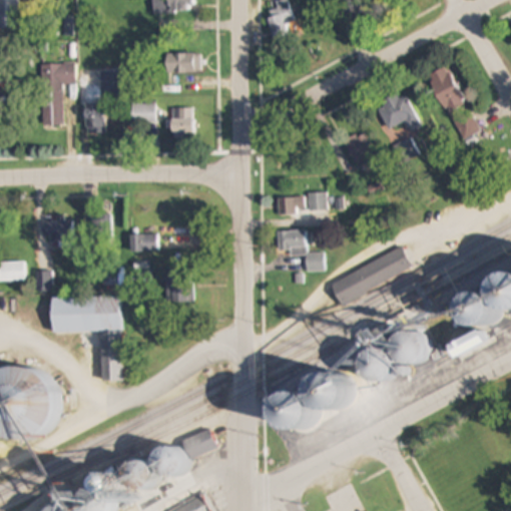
[(0,25),(17,26),(17,0),(0,0),(0,25)]
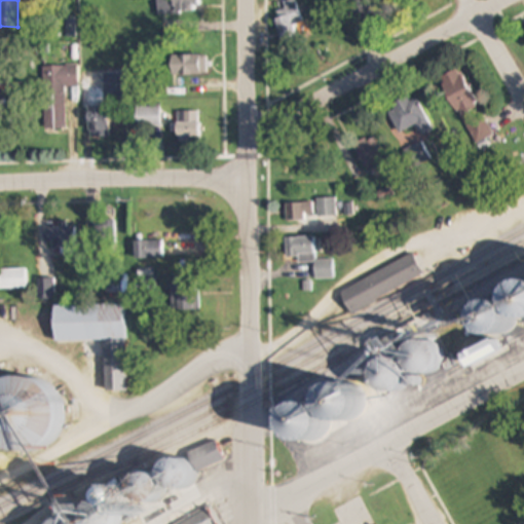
[(192,11),(192,0),(155,0),(156,12),(192,11)]
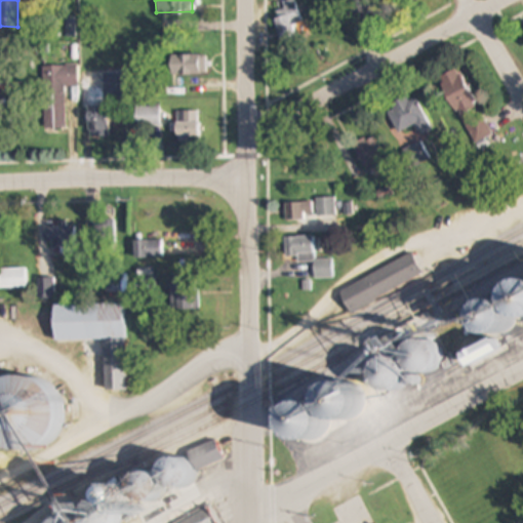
[(283,0),(280,1),(283,8),(271,12),(280,41),(295,37),(291,25),(302,22),(294,0),(283,0)]
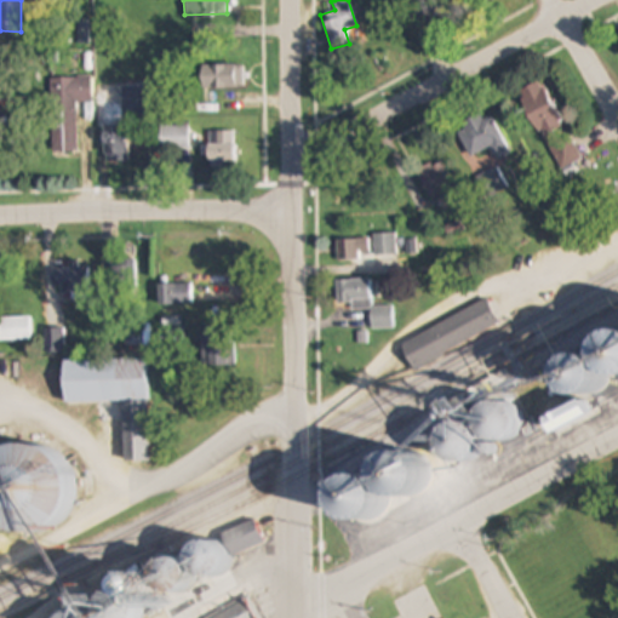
[(241,62),(207,62),(207,87),(241,87),(241,62)]
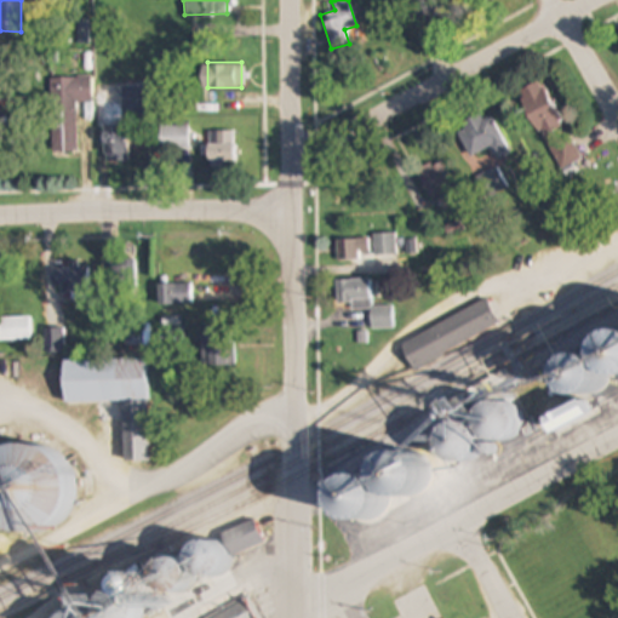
[(51,152),(76,152),(75,102),(91,102),(91,75),(50,76),(51,152)]
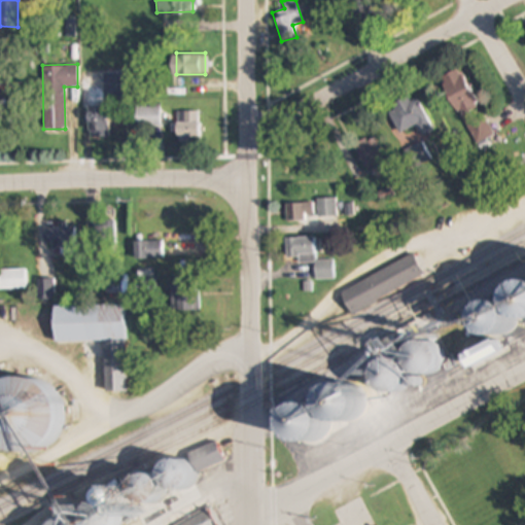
[(439,75),(455,115),(476,108),(459,68),(439,75)]
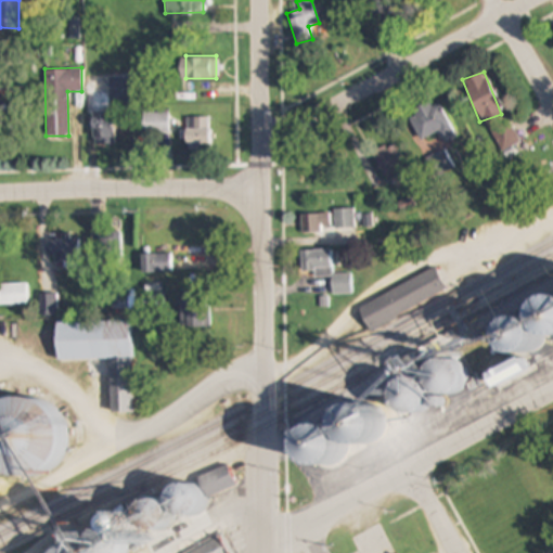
[(420,140),(438,131),(444,143),(454,138),(437,103),(408,117),(420,140)]
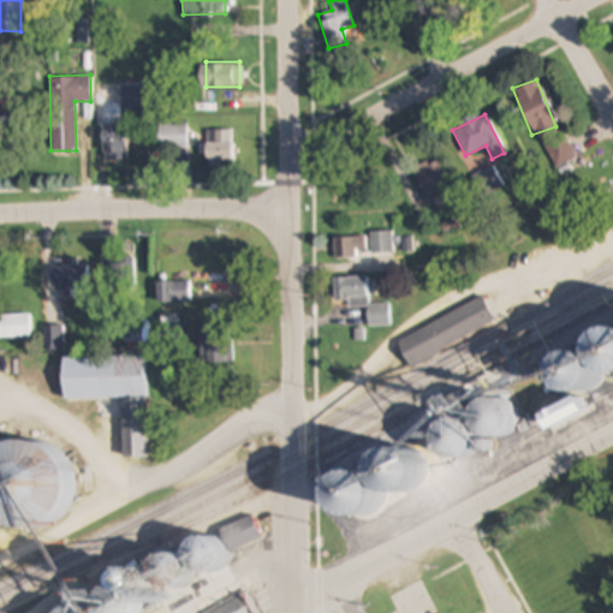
[(156,147),(186,147),(186,123),(156,123),(156,147)]
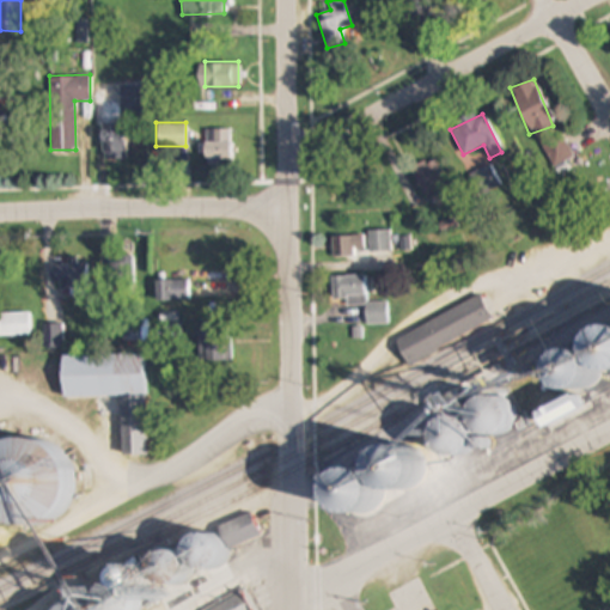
[(102,124),(102,157),(124,157),(124,124),(102,124)]
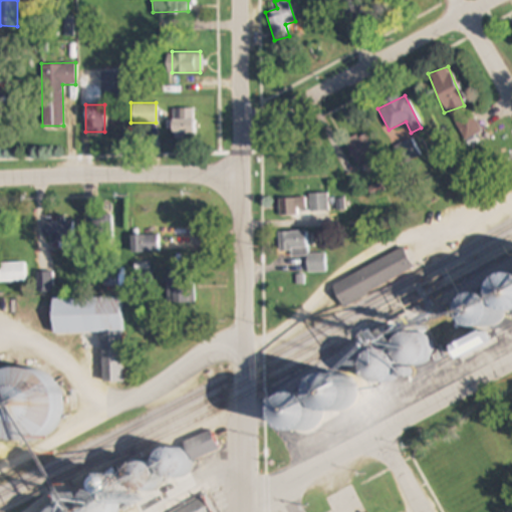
[(194,107),(172,107),(172,138),(194,138),(194,107)]
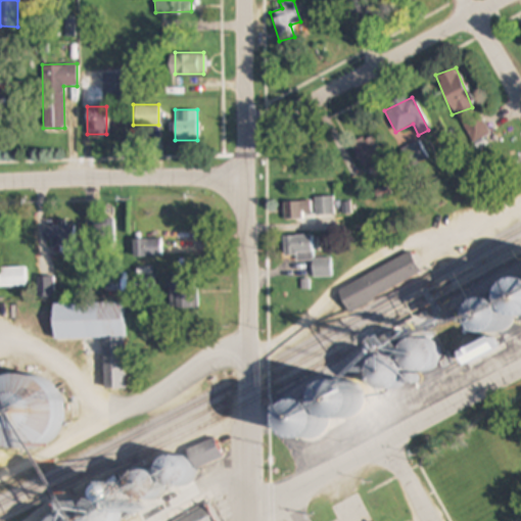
[(461,123),(472,142),(488,133),(477,113),(461,123)]
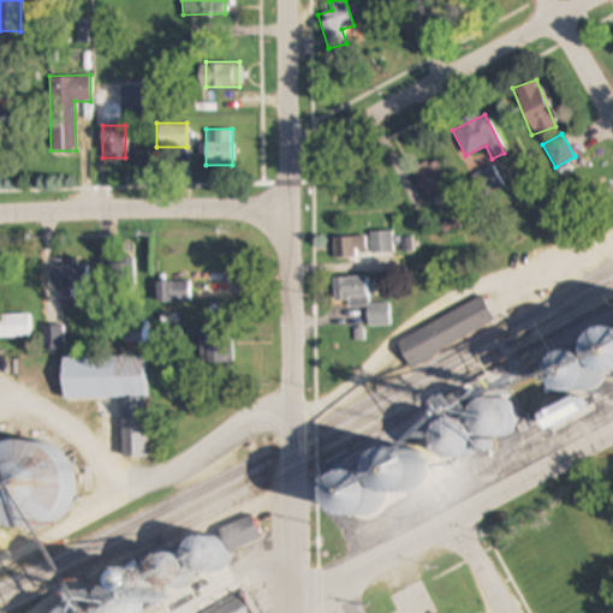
[(451,186),(435,156),(412,168),(428,198),(451,186)]
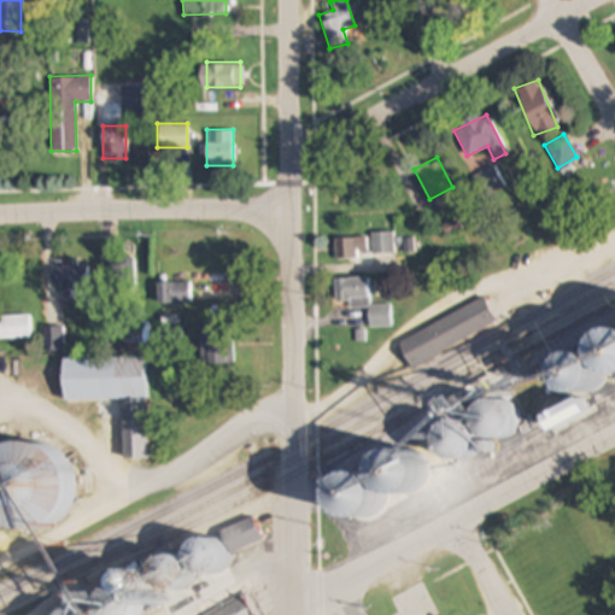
[(488,197),(503,181),(486,167),(473,183),(488,197)]
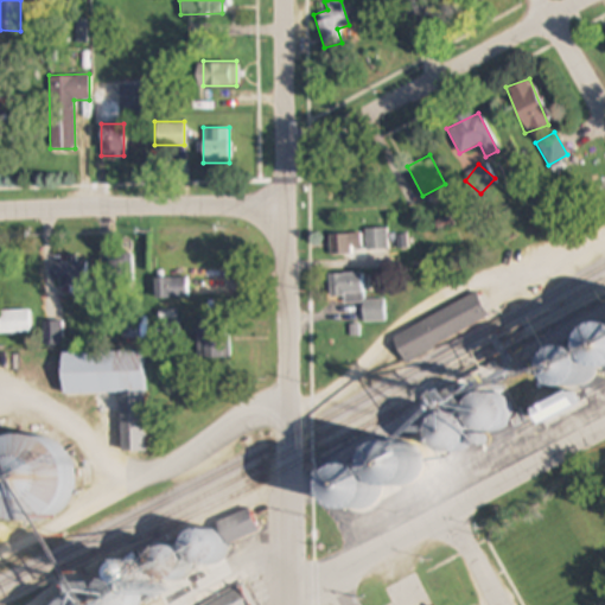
[(364,249),(384,249),(384,228),(364,228),(364,249)]
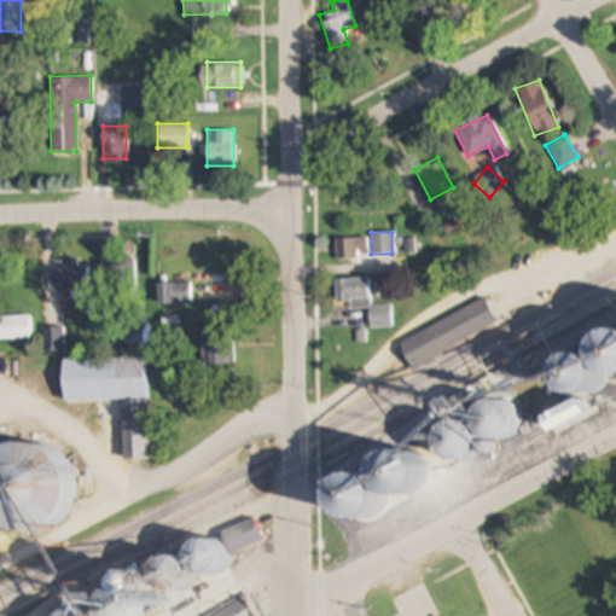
[(335,237),(335,259),(355,259),(355,250),(365,250),(365,237),(335,237)]
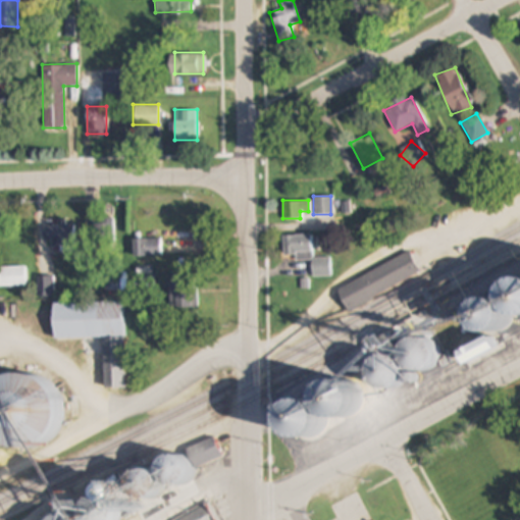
[(89,249),(112,249),(112,217),(89,217),(89,249)]
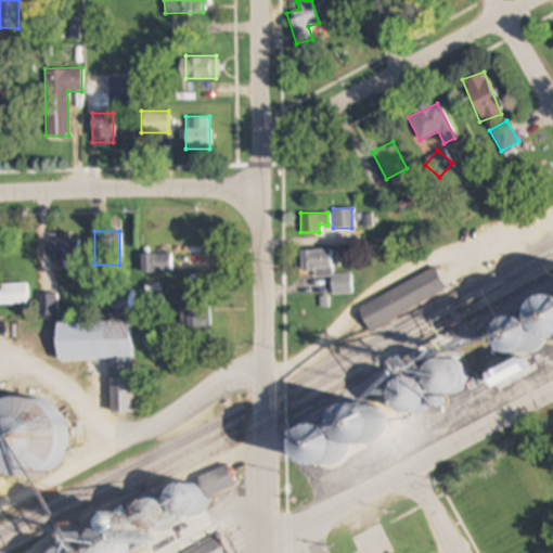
[(47,238),(47,260),(84,260),(84,238),(47,238)]
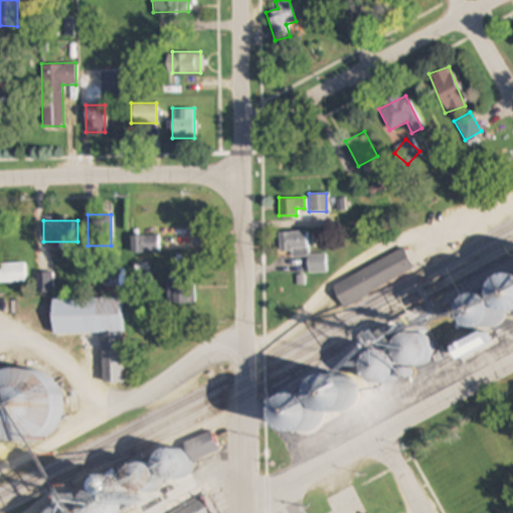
[(278,231),(278,250),(291,250),(291,255),(306,255),(307,272),(325,272),(325,252),(307,252),(307,230),(278,231)]
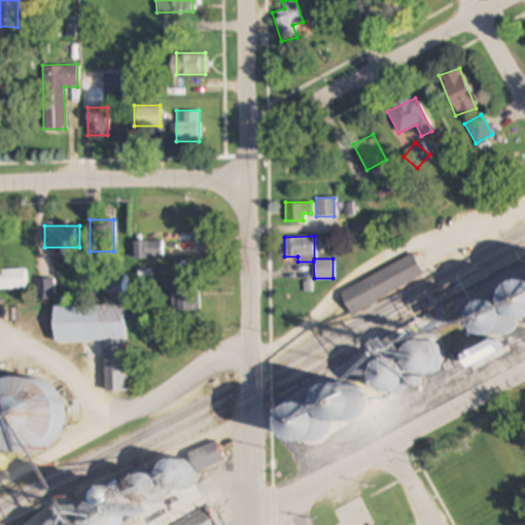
[(162,257),(162,239),(132,239),(132,257),(162,257)]
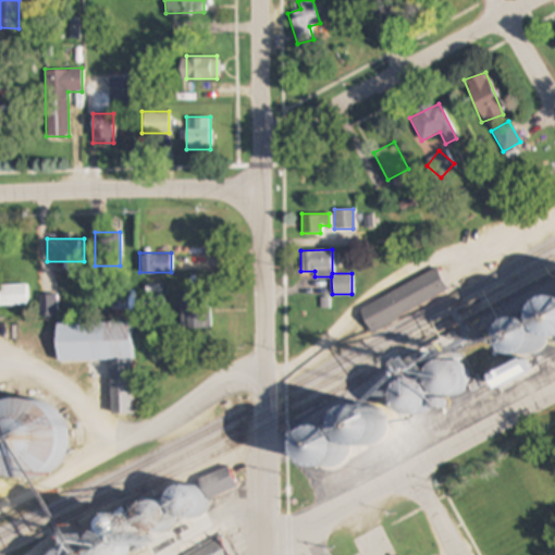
[(446,291),(438,270),(359,304),(368,324),(446,291)]
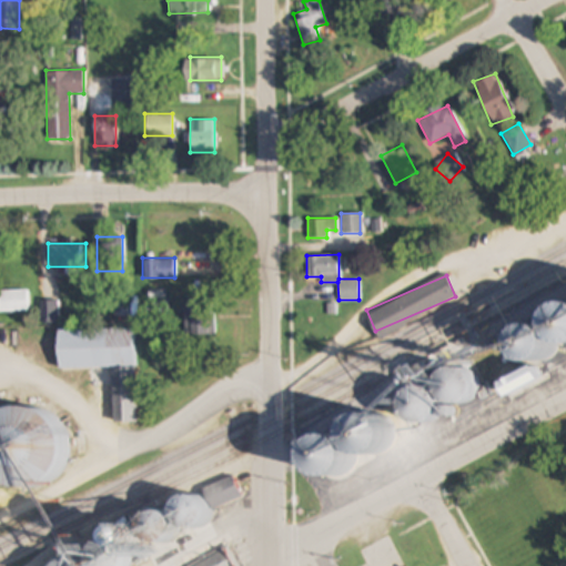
[(0,311),(28,311),(28,290),(0,289),(0,311)]
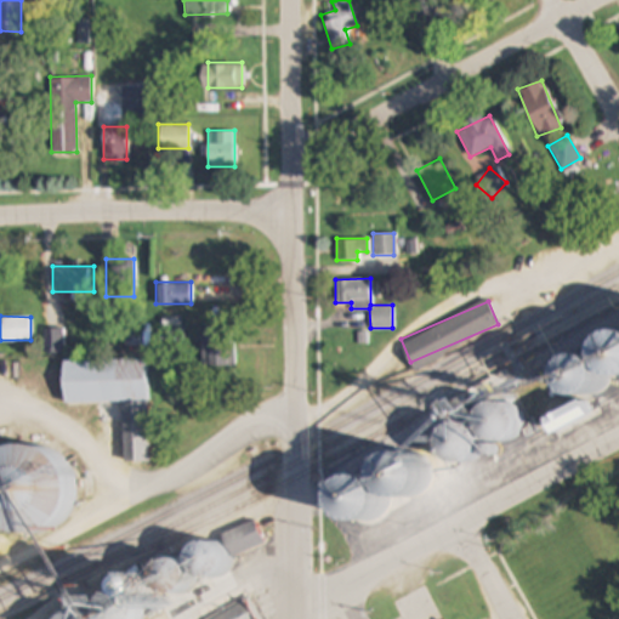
[(44,328),(44,352),(63,352),(63,328),(44,328)]
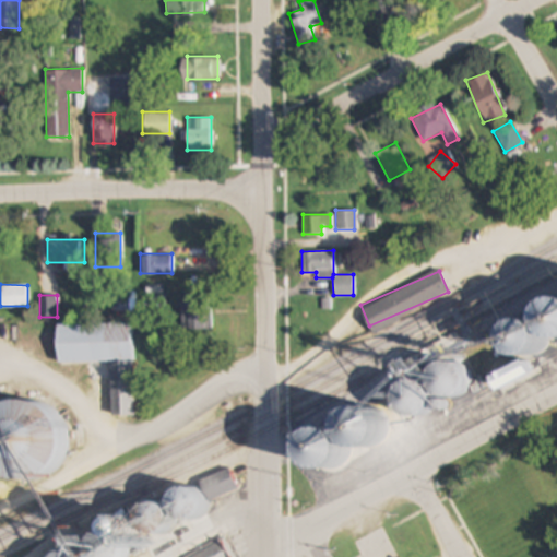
[(180,330),(208,330),(208,301),(180,301),(180,330)]
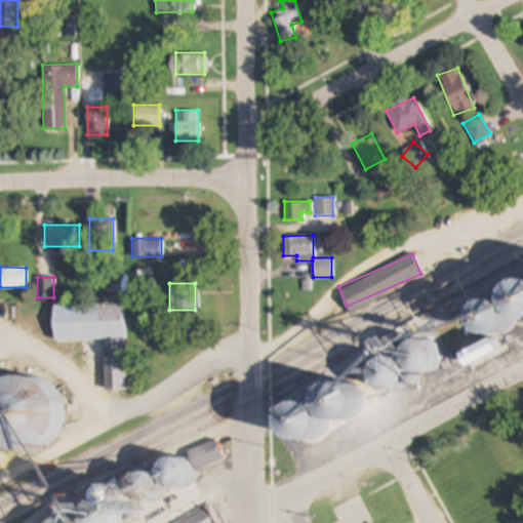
[(124,303),(52,304),(52,339),(83,338),(83,354),(102,354),(103,390),(126,390),(124,303)]
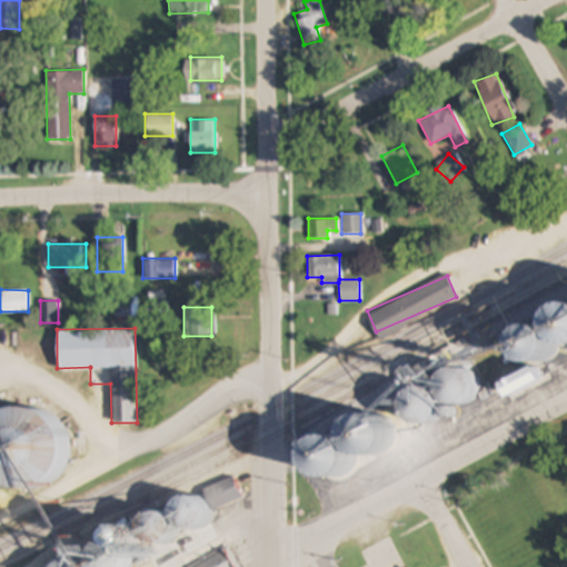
[(493,360),(506,384),(516,378),(503,355),(493,360)]
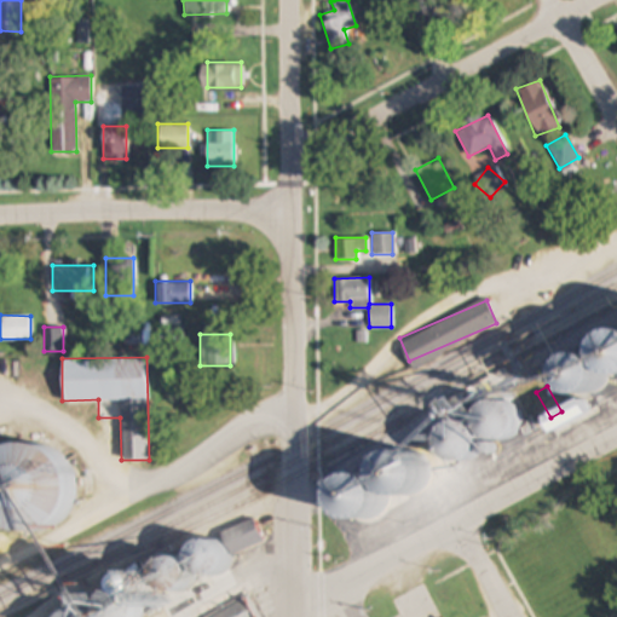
[(0,529),(21,532),(36,526),(41,526),(56,520),(61,478),(47,447),(13,443),(0,448),(0,529)]
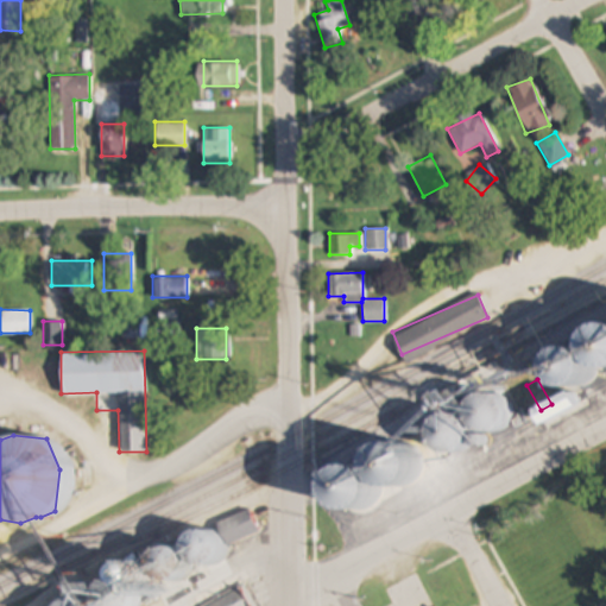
[(215,523),(226,545),(257,531),(247,509),(215,523)]
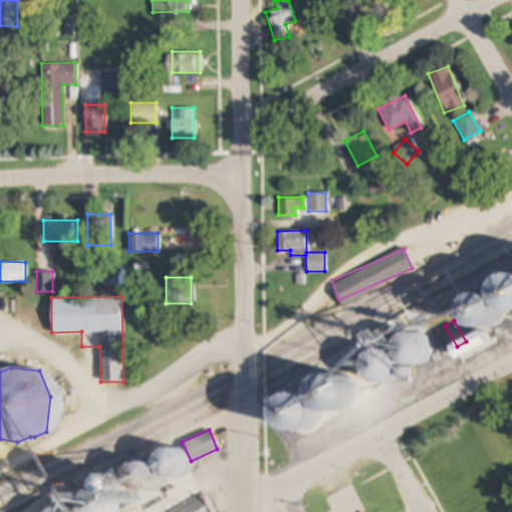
[(209,511),(202,494),(171,508),(172,511),(209,511)]
